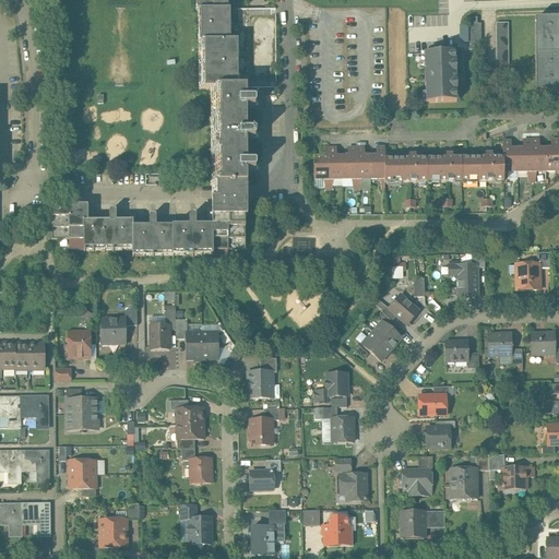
[(209,88),(237,88),(237,43),(229,42),(229,10),(227,10),(227,0),(197,0),(197,9),(197,11),(200,11),(199,88),(209,88)]
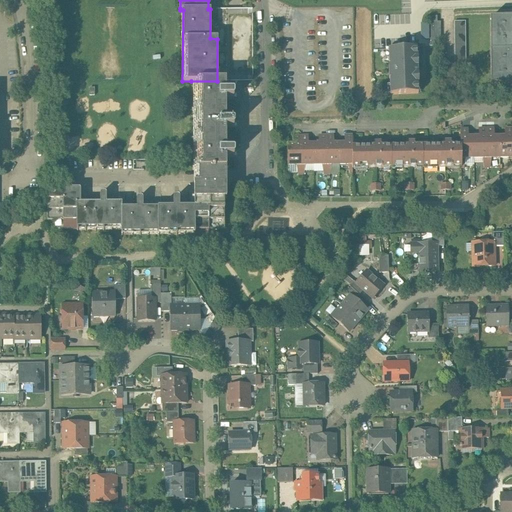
[(252,9),(217,9),(217,39),(217,81),(225,81),(252,81),(252,9)]
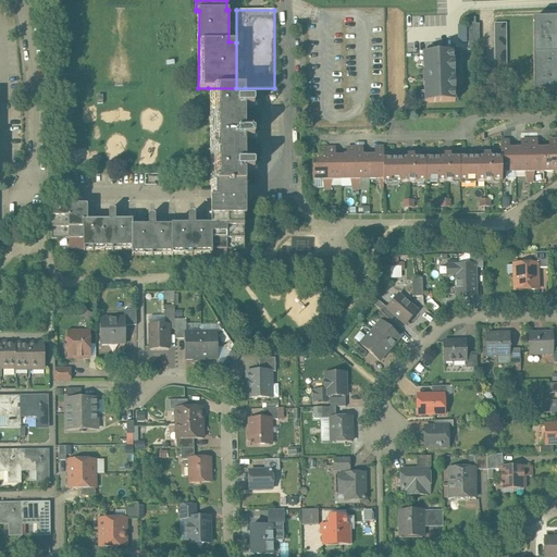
[(532,20),(533,57),(556,56),(556,44),(556,20),(532,20)]
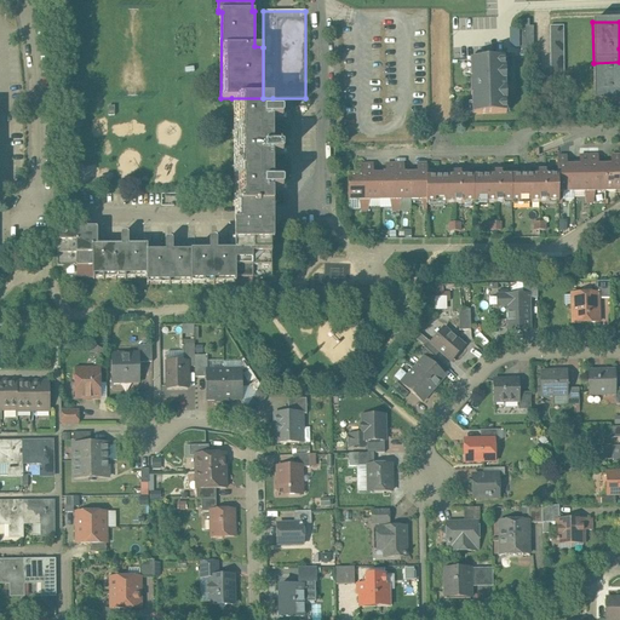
[(520,55),(533,55),(533,26),(529,26),(520,26),(520,55)]
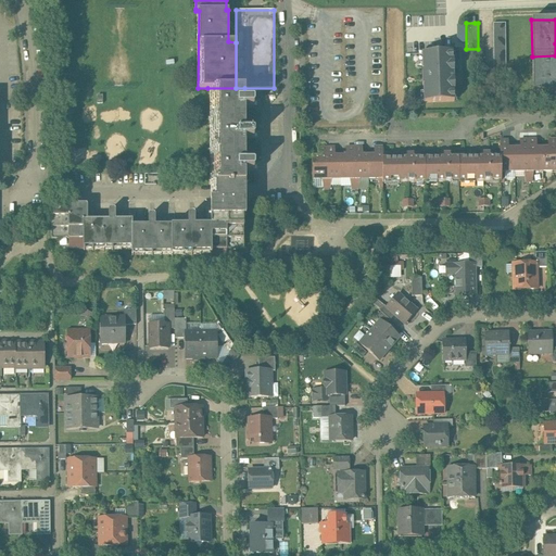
[(492,23),(492,52),(492,53),(493,75),(506,74),(505,23),(492,23)]
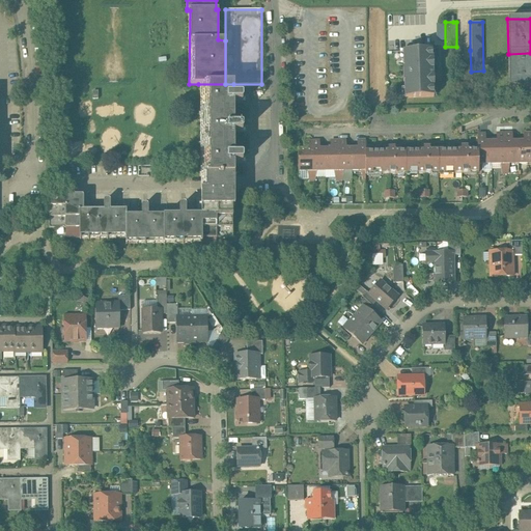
[(428,50),(420,51),(402,51),(403,66),(403,67),(402,67),(403,82),(404,98),(434,96),(434,86),(434,78),(432,77),(432,70),(434,70),(432,60),(431,50),(428,50)]
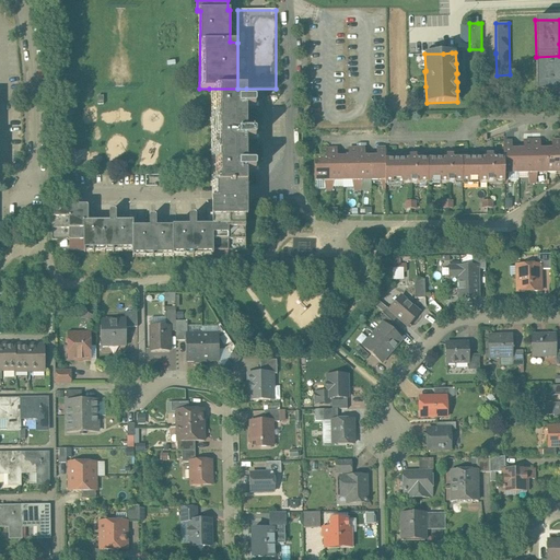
[(559,92),(559,56),(536,57),(536,93),(559,92)]
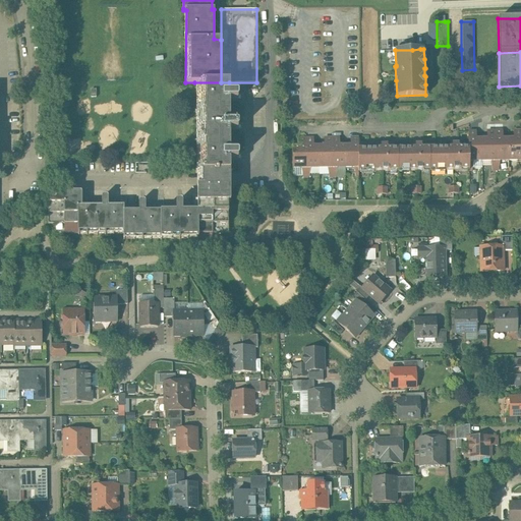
[(195,83),(195,106),(196,112),(194,112),(194,113),(196,113),(196,114),(196,141),(195,141),(195,142),(196,142),(196,149),(196,171),(195,171),(195,172),(197,172),(197,176),(197,212),(123,212),(123,207),(91,207),(91,194),(90,193),(89,192),(48,192),(48,221),(48,224),(64,223),(64,233),(77,233),(78,234),(78,233),(85,233),(85,234),(87,234),(87,233),(96,233),(96,234),(97,234),(97,233),(104,233),(105,234),(105,233),(112,233),(112,234),(113,234),(113,233),(123,233),(123,239),(124,239),(124,238),(133,238),(133,239),(133,240),(134,239),(134,238),(141,238),(141,239),(141,240),(142,239),(142,238),(150,238),(150,239),(150,240),(151,239),(159,239),(160,240),(161,240),(161,239),(170,239),(170,240),(171,239),(178,239),(178,240),(179,240),(179,239),(186,239),(186,240),(187,240),(187,239),(197,239),(197,245),(212,244),(212,234),(228,234),(228,203),(230,203),(230,175),(229,161),(237,160),(238,160),(238,159),(238,155),(237,154),(229,153),(229,82),(221,82),(194,82),(194,83),(195,83)]
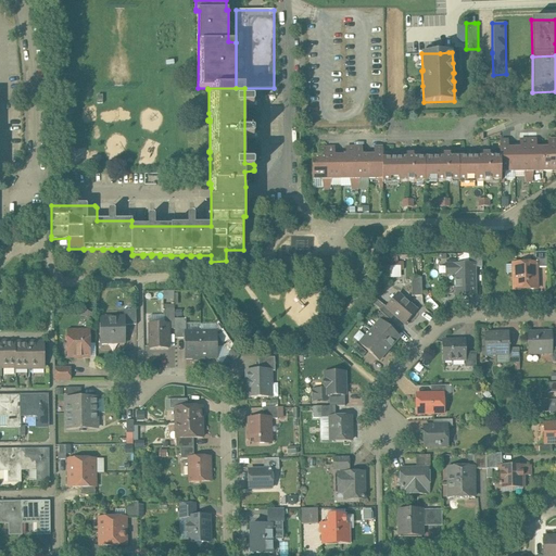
[(528,139),(519,140),(520,149),(514,149),(514,164),(514,172),(523,172),(525,181),(528,181),(528,139)]
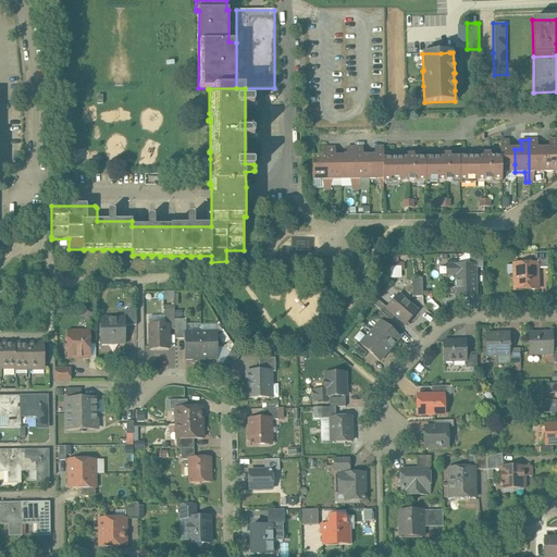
[(532,182),(534,172),(543,171),(543,148),(537,149),(536,139),(529,139),(529,182),(532,182)]
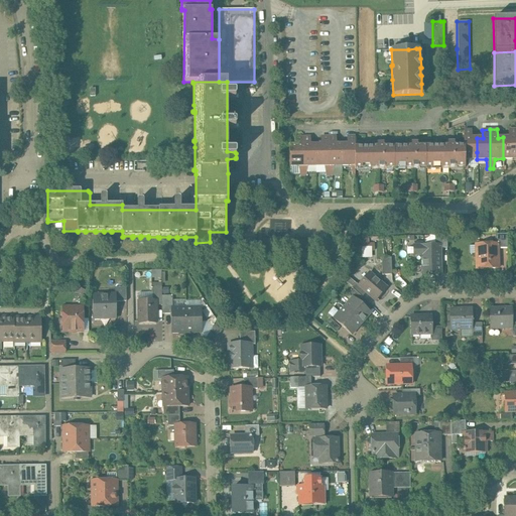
[(503,137),(503,158),(515,158),(515,129),(508,129),(508,137),(503,137)]
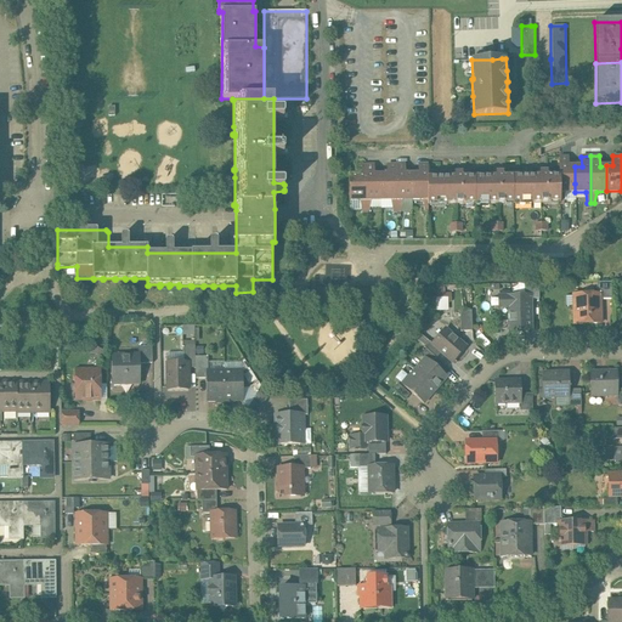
[(569,167),(569,157),(559,157),(559,177),(560,203),(563,203),(565,192),(575,192),(575,184),(575,167),(569,167)]
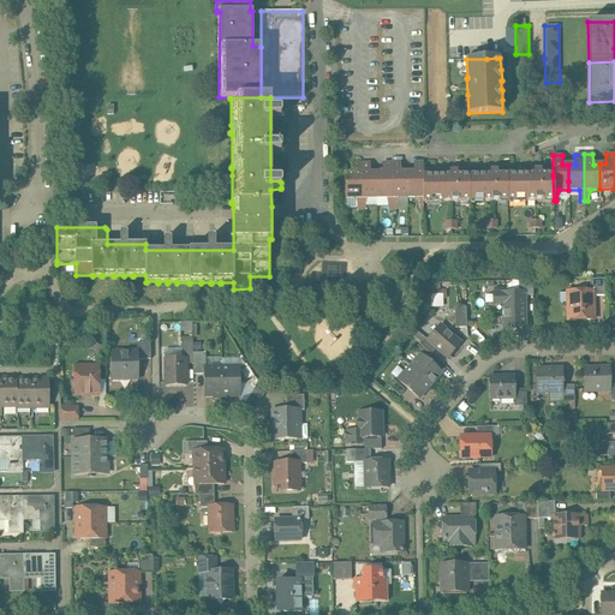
[(365,209),(366,198),(376,198),(376,173),(370,173),(370,162),(360,163),(362,209),(365,209)]
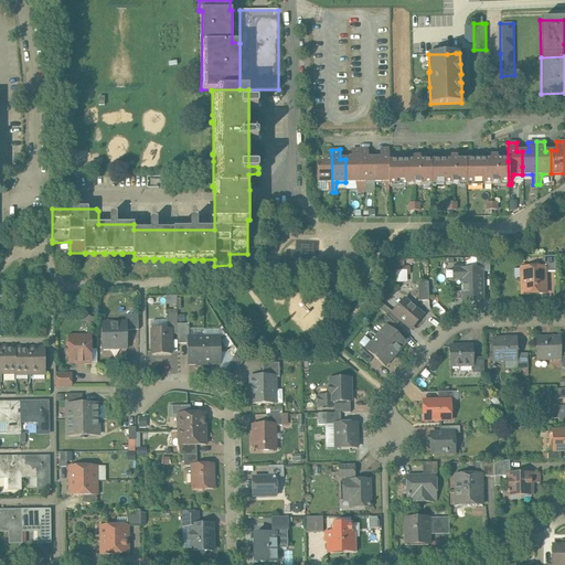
[(356,192),(360,192),(360,149),(351,149),(351,158),(345,159),(345,182),(355,182),(356,192)]
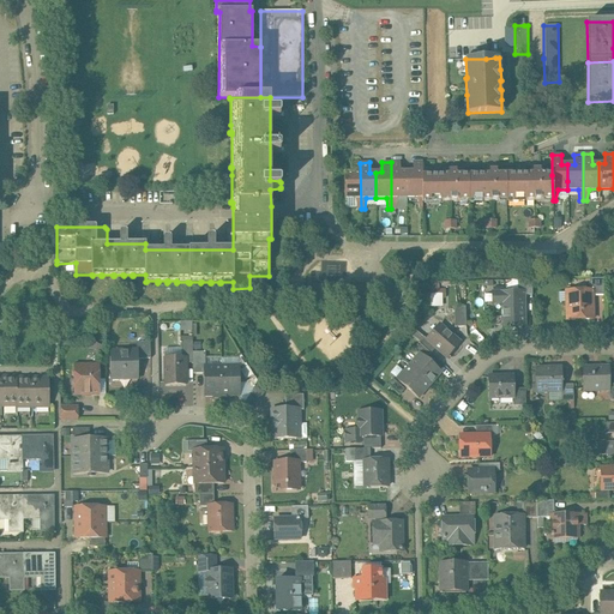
[(395,209),(397,197),(407,197),(407,172),(401,172),(399,162),(391,162),(391,209),(395,209)]
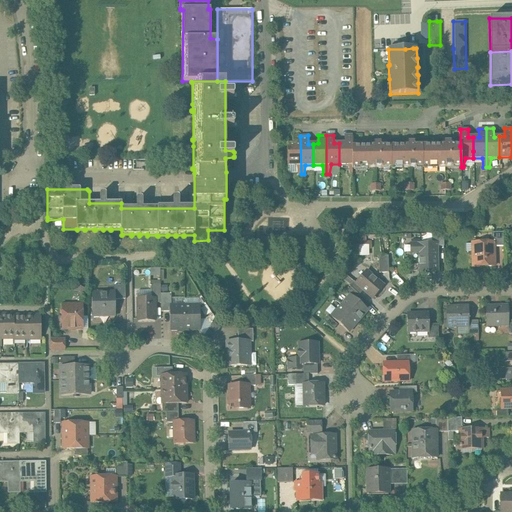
[(352,174),(352,168),(352,147),(352,135),(344,135),(344,143),(339,143),(339,164),(348,164),(349,174),(352,174)]
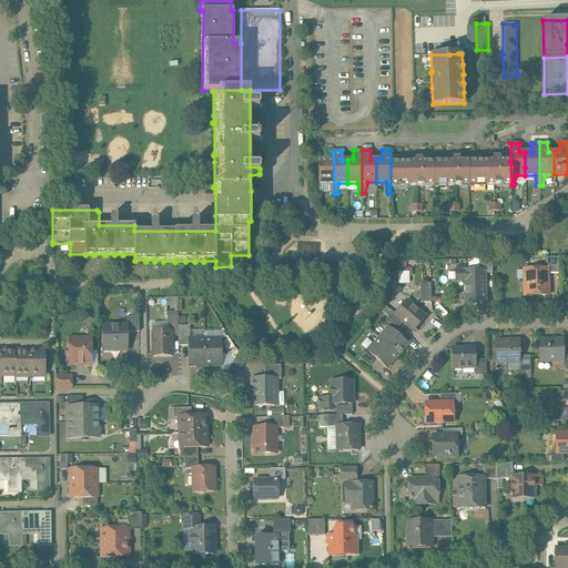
[(331,193),(334,193),(333,151),(325,151),(325,160),(318,160),(318,183),(328,183),(331,193)]
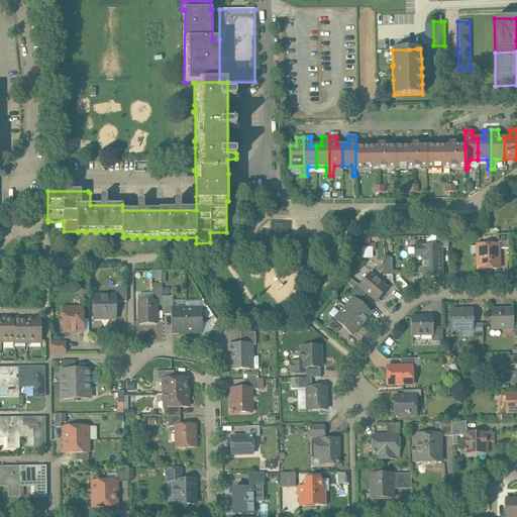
[(394,147),(395,170),(426,169),(426,147),(418,147),(418,143),(412,143),(412,147),(394,147)]
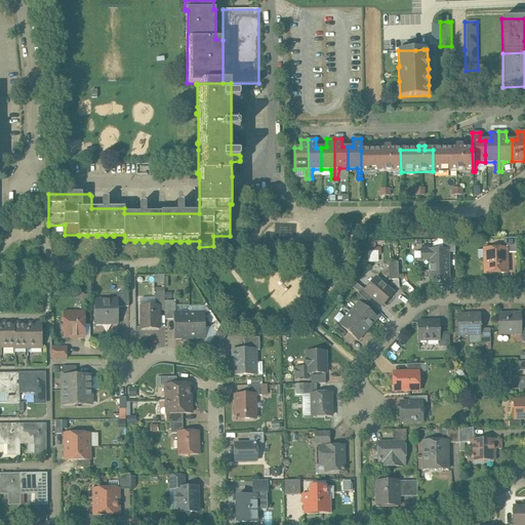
[(461,150),(461,146),(455,146),(455,150),(433,150),(433,171),(473,171),(472,150),(461,150)]
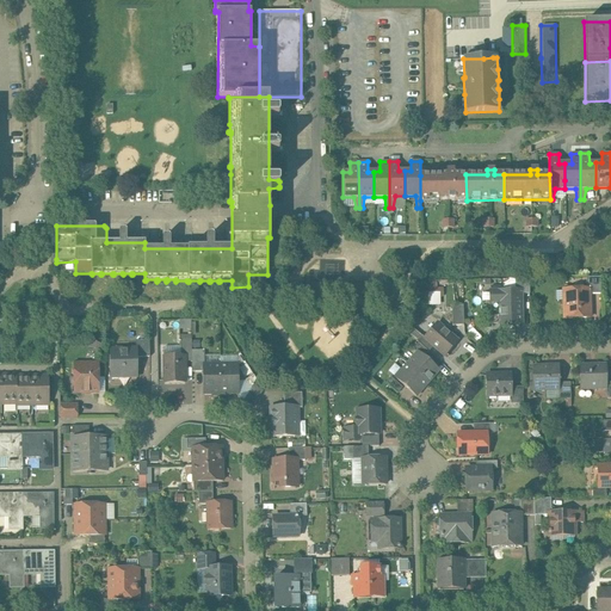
[(420,201),(438,201),(467,201),(466,174),(454,176),(454,171),(446,171),(446,176),(420,176),(420,201)]
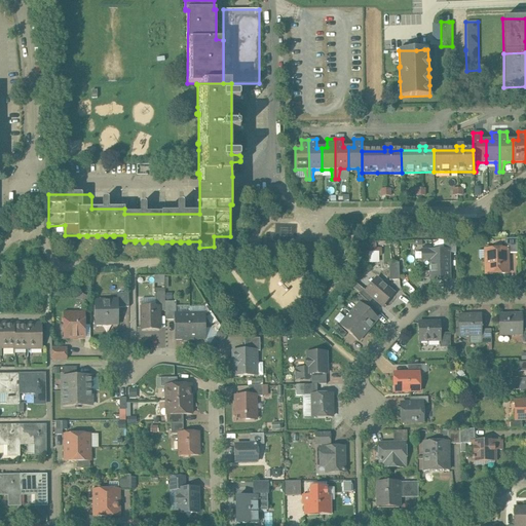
[(517,238),(516,238),(515,238),(504,238),(504,249),(506,249),(508,253),(517,253),(517,238)]
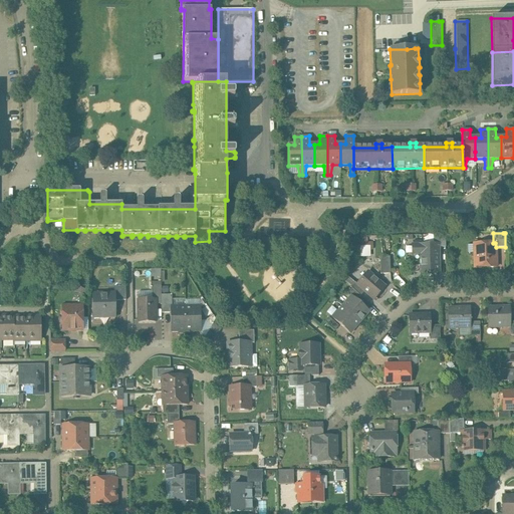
[(439,247),(441,247),(446,247),(445,234),(433,235),(433,244),(438,244),(439,247)]
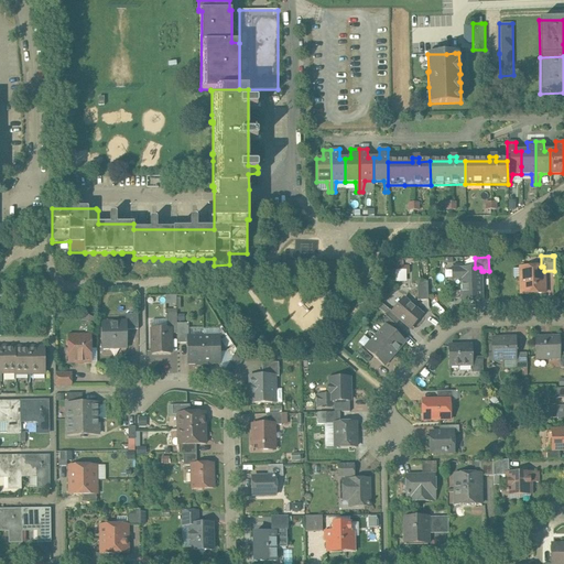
[(544,293),(544,286),(543,267),(520,268),(520,278),(518,278),(518,281),(521,281),(521,294),(544,293)]
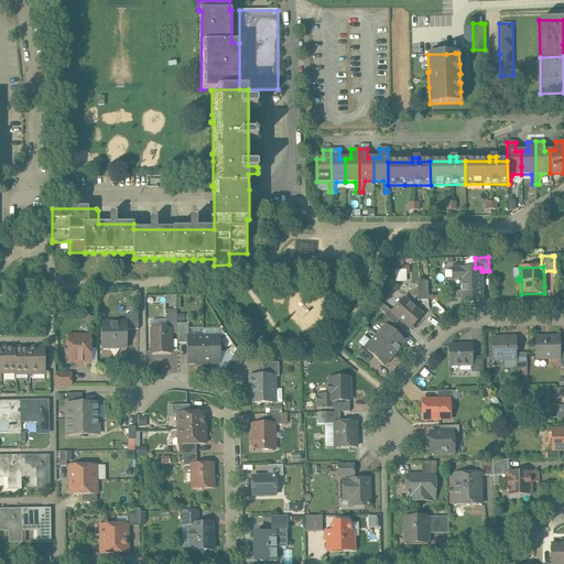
[(399,268),(398,281),(408,281),(408,268),(399,268)]
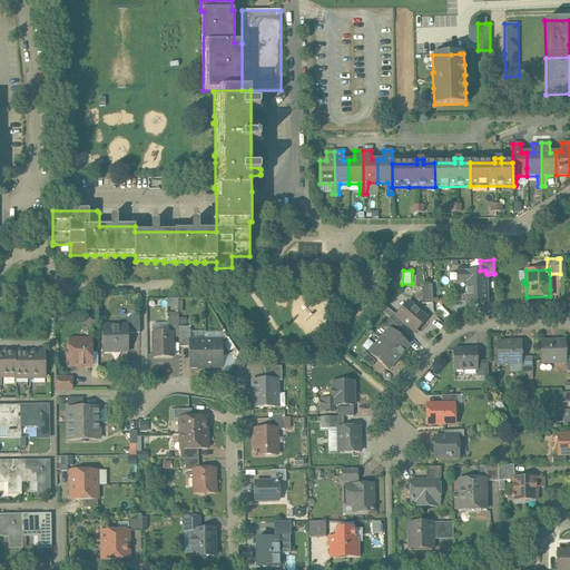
[(458,283),(465,283),(467,303),(487,302),(485,272),(457,272),(458,283)]
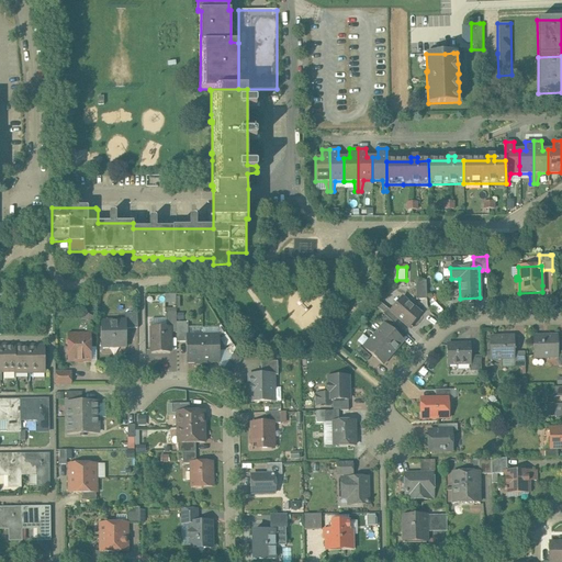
[(426,281),(416,281),(415,282),(416,300),(426,299),(426,281)]
